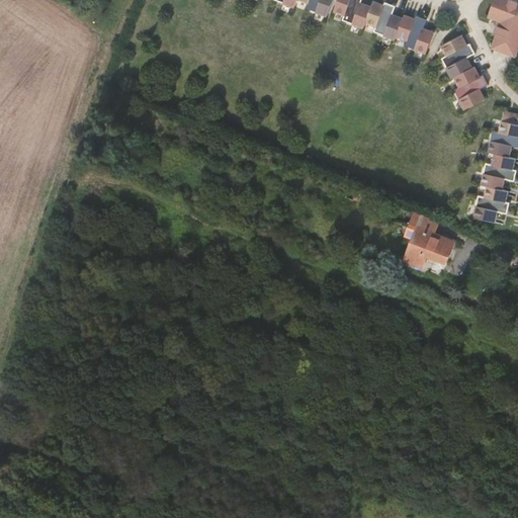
[(275,0),(295,7),(297,0),(300,0),(309,3),(307,8),(328,16),(333,0),(275,0)]
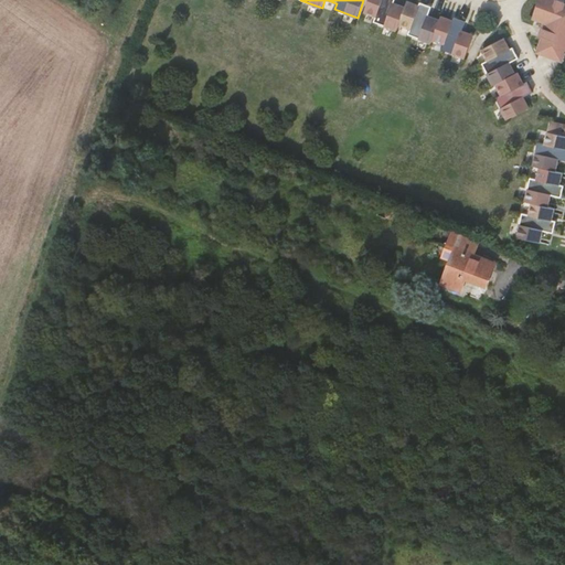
[(443,50),(465,59),(475,36),(461,31),(466,22),(455,18),(452,21),(441,17),(439,21),(428,17),(432,7),(420,2),(419,7),(407,2),(405,8),(394,3),(394,0),(369,0),(364,11),(376,16),(374,21),(397,31),(400,24),(411,29),(408,34),(432,43),(433,40),(445,44),(443,50)]
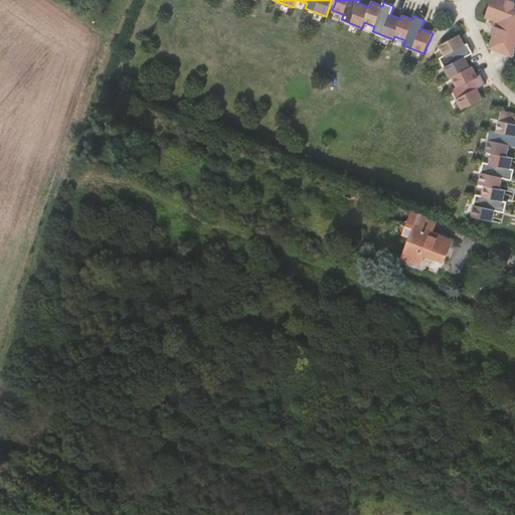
[(490,47),(512,55),(514,47),(514,6),(497,0),(492,0),(486,16),(497,20),(500,21),(495,36),(490,47)]
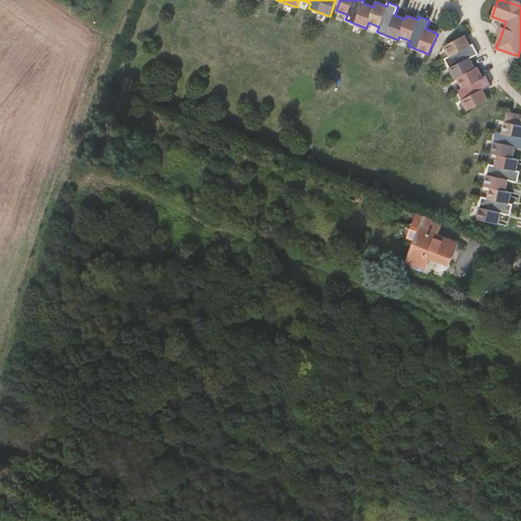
[(506,21),(503,20),(497,35),(501,37),(506,21)]
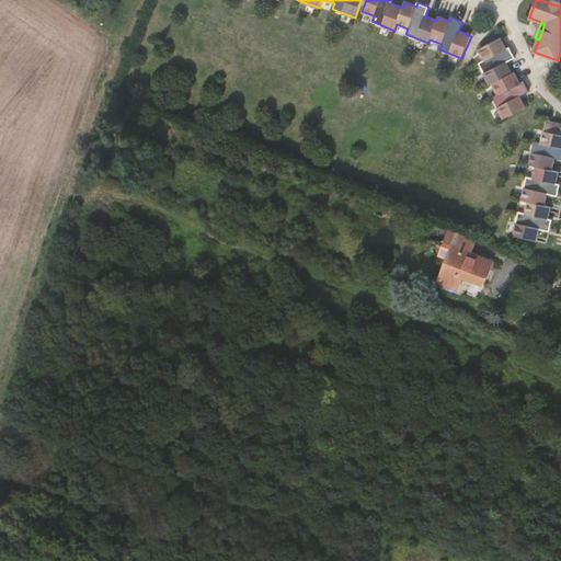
[(493,96),(504,118),(525,109),(519,96),(529,92),(524,81),(521,82),(515,72),(513,73),(507,63),(515,58),(510,47),(506,49),(501,38),(479,49),(484,60),(479,64),(490,84),(493,83),(499,94),(493,96)]
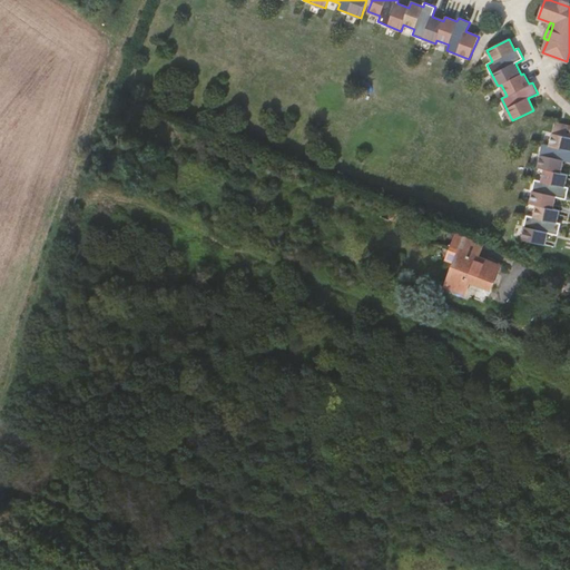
[(550,145),(543,144),(538,167),(544,169),(542,180),(536,179),(530,204),(537,205),(533,216),(527,215),(521,239),(546,245),(548,233),(558,235),(561,223),(557,223),(560,210),(553,209),(556,197),(567,199),(569,187),(564,187),(568,175),(561,173),(563,161),(569,161),(569,125),(556,123),(553,134),(552,133),(550,145)]
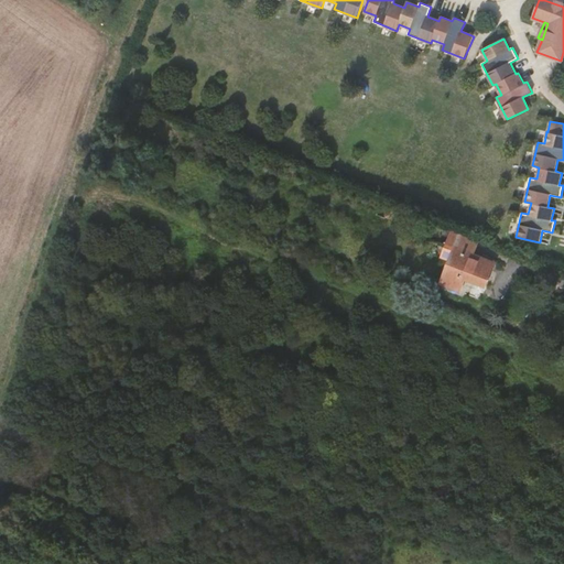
[(466,156),(474,160),(477,151),(469,149),(466,156)]
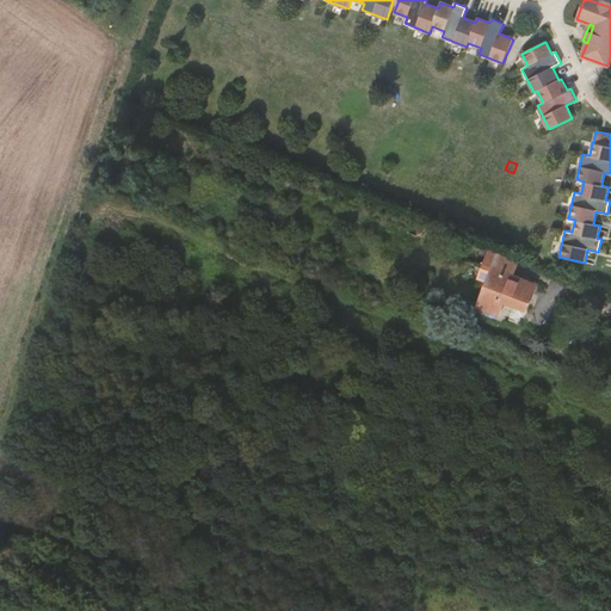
[(491,248),(479,277),(488,281),(479,306),(498,314),(504,300),(525,308),(532,287),(511,277),(518,258),(491,248)]
